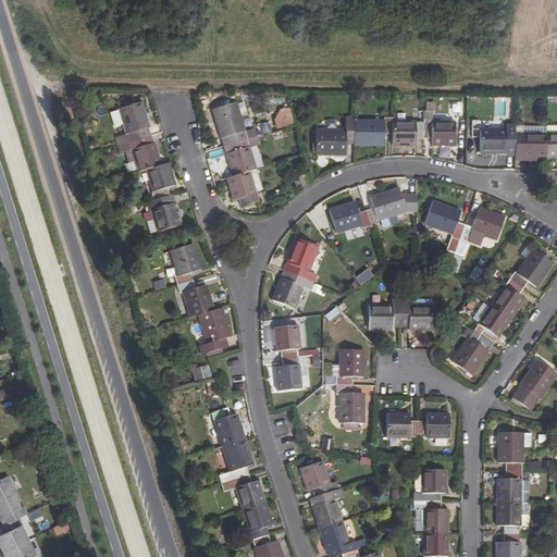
[(122,125),(127,143),(144,137),(141,130),(148,128),(140,103),(118,111),(122,125)]
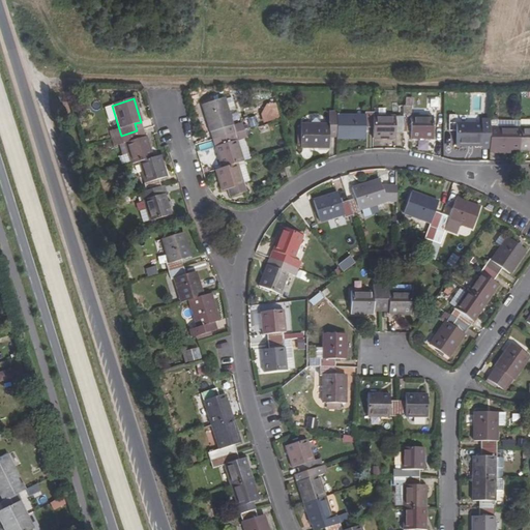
[(216,130),(218,138),(233,134),(224,98),(202,105),(211,133),(216,130)]
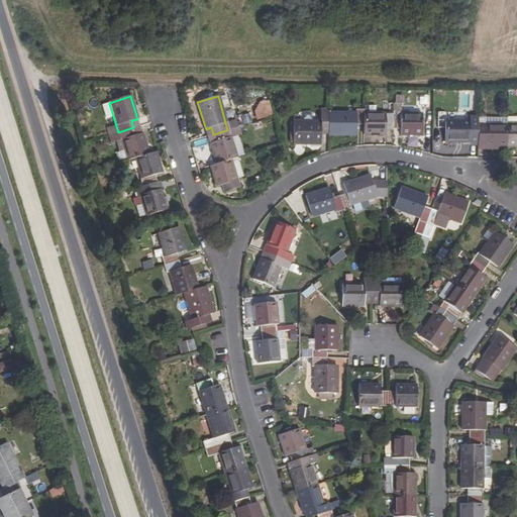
[(113,116),(109,103),(101,106),(105,118),(113,116)]
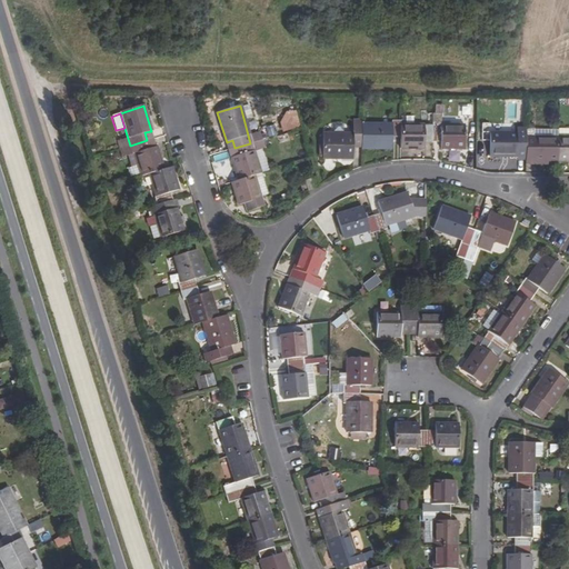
[(441,113),(432,113),(432,126),(432,141),(440,141),(440,149),(463,149),(465,126),(440,126),(441,113)]
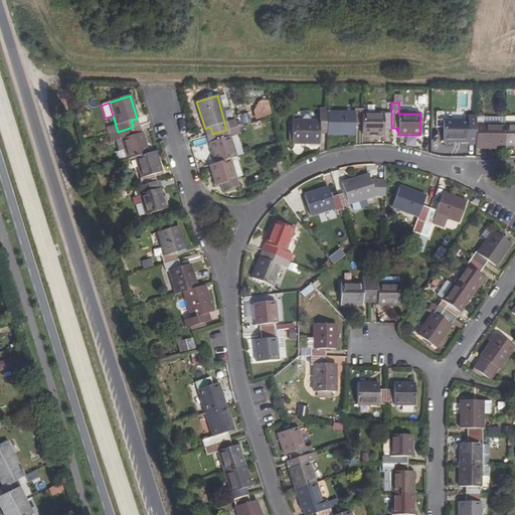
[(354,113),(327,113),(326,127),(326,134),(362,135),(362,120),(362,113),(362,110),(355,109),(354,113)]
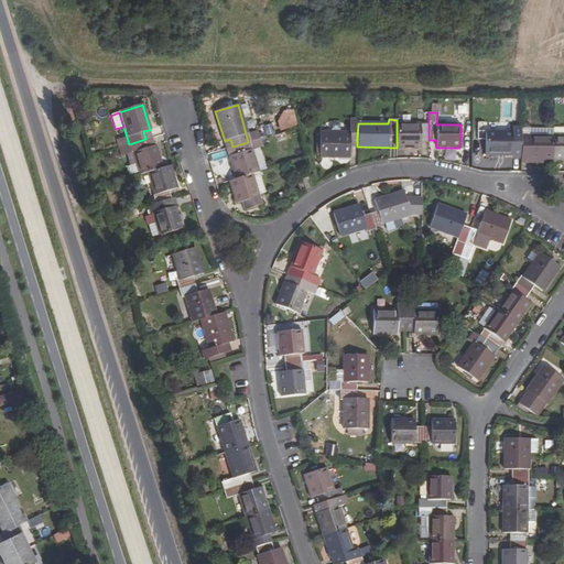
[(320,133),(320,156),(349,156),(349,139),(357,139),(358,123),(358,122),(349,121),(349,133),(320,133)]
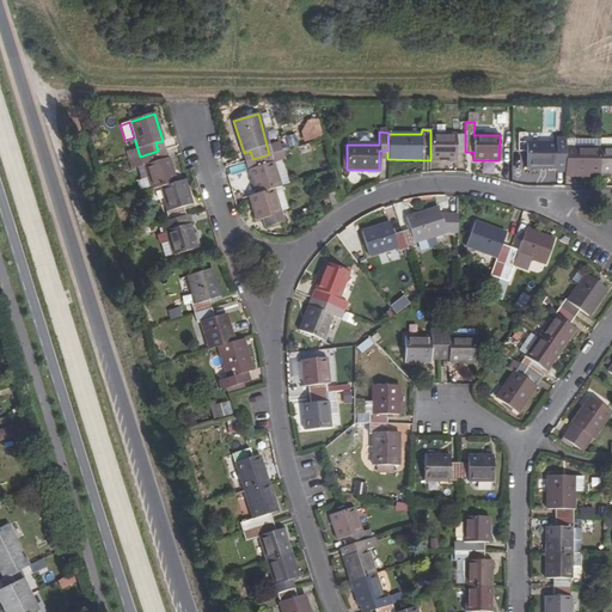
[(430,142),(430,160),(456,160),(457,152),(465,152),(465,135),(430,134),(430,142)]
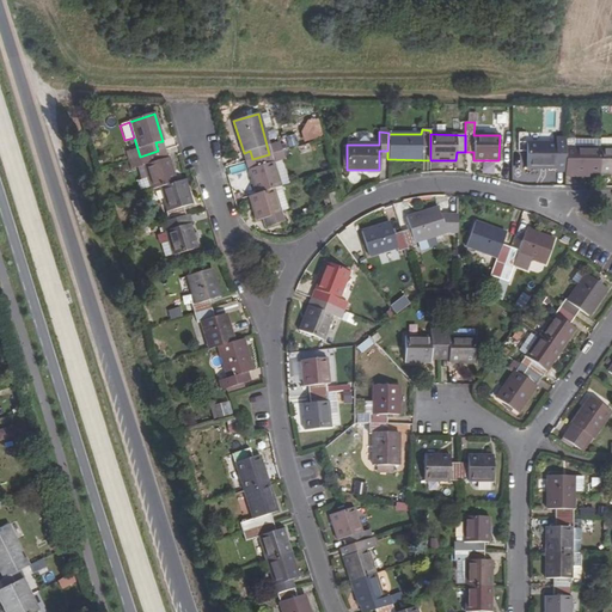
[(565,147),(565,165),(574,165),(574,172),(600,172),(600,147),(575,147),(575,138),(565,138),(565,147)]
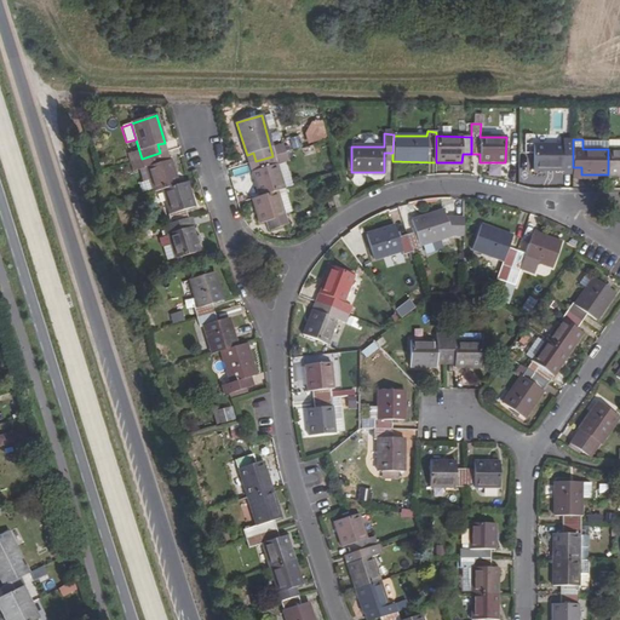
[(608,149),(608,139),(583,139),(583,149),(608,149)]
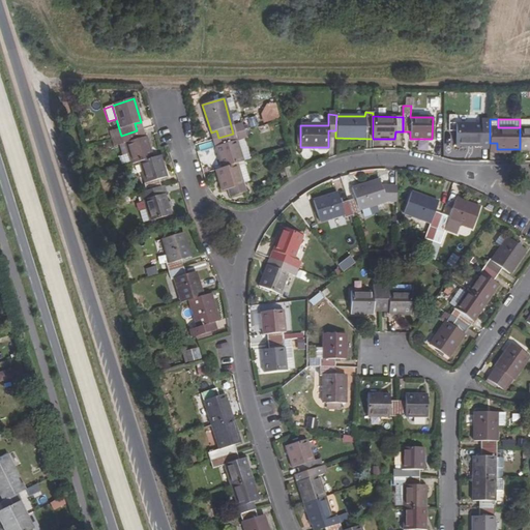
[(457,123),(457,145),(481,145),(481,143),(490,143),(490,127),(481,126),(481,123),(457,123)]
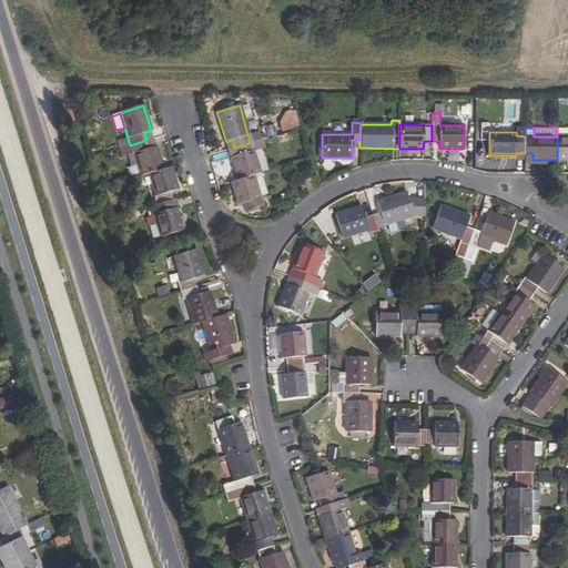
[(567,135),(557,137),(557,160),(567,159),(567,135)]
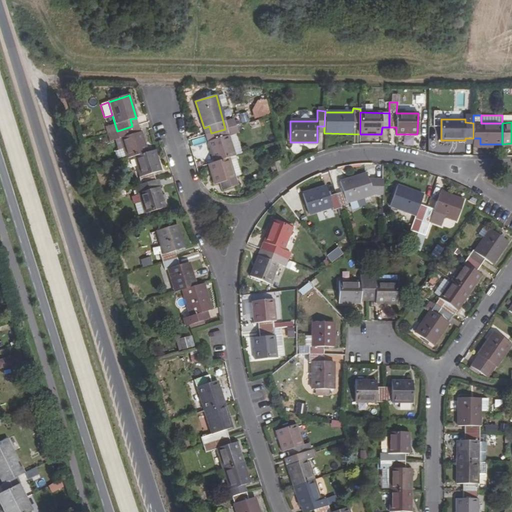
[(117,131),(115,124),(105,127),(107,134),(117,131)]
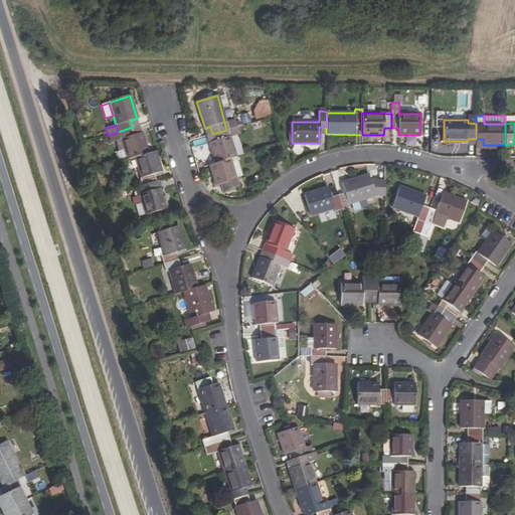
[(118,132),(127,160),(135,157),(147,153),(141,133),(136,135),(133,127),(118,132)]
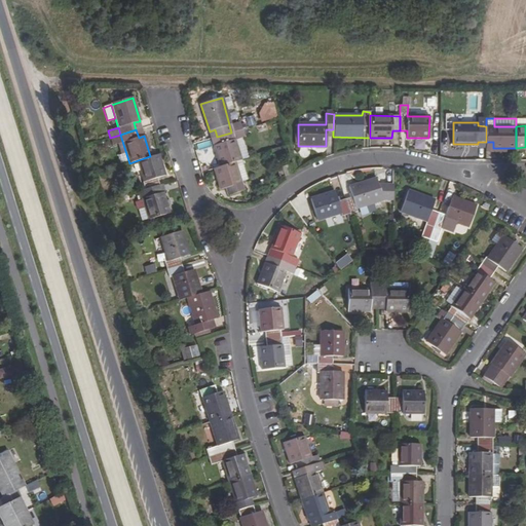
[(213,146),(220,167),(235,162),(240,160),(231,133),(217,137),(218,144),(213,146)]
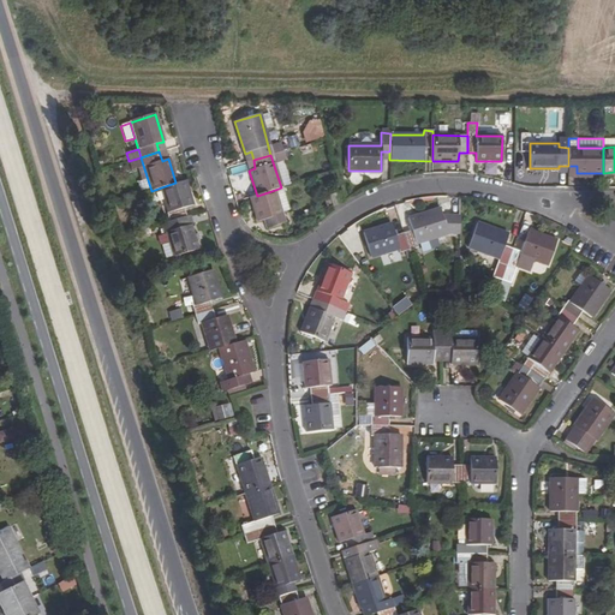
[(144,166),(141,157),(129,161),(131,171),(144,166)]
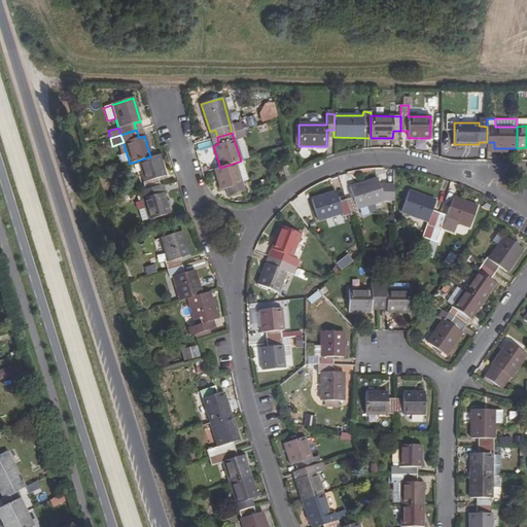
[(143,181),(145,190),(161,185),(157,177),(166,175),(159,154),(150,156),(138,161),(144,181),(143,181)]
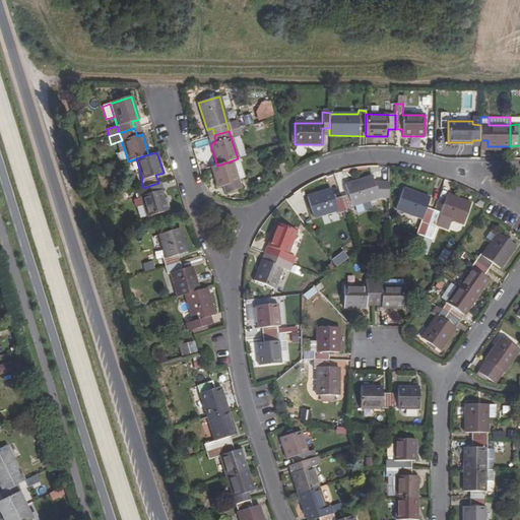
[(238,158),(233,160),(239,180),(244,178),(238,158)]
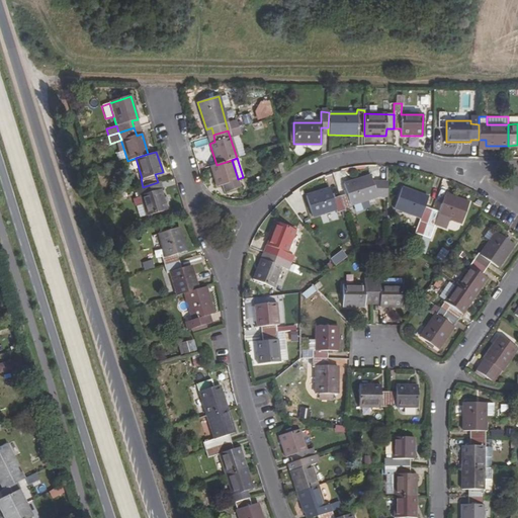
[(224,185),(226,192),(240,188),(238,179),(232,160),(217,165),(210,167),(218,187),(224,185)]
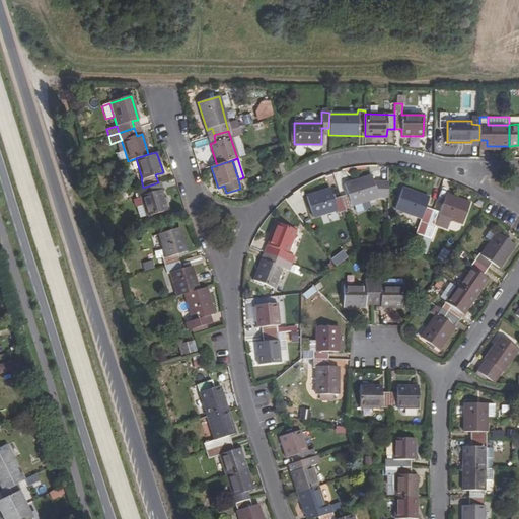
[(289,160),(280,163),(283,172),(292,169),(289,160)]
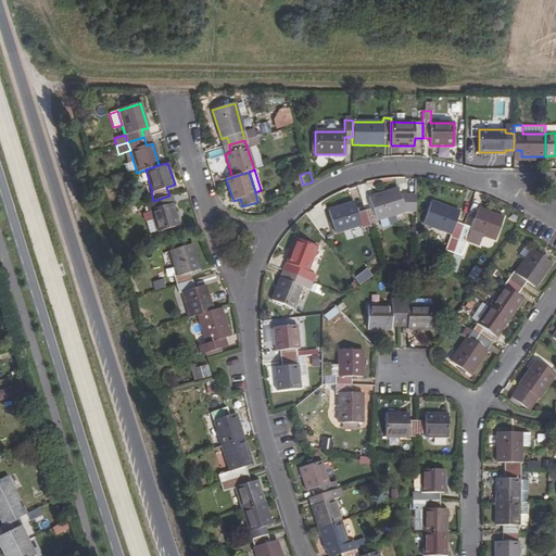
[(370,203),(363,206),(368,222),(369,226),(377,224),(376,219),(404,210),(415,210),(416,194),(399,194),(397,189),(368,197),(370,203)]
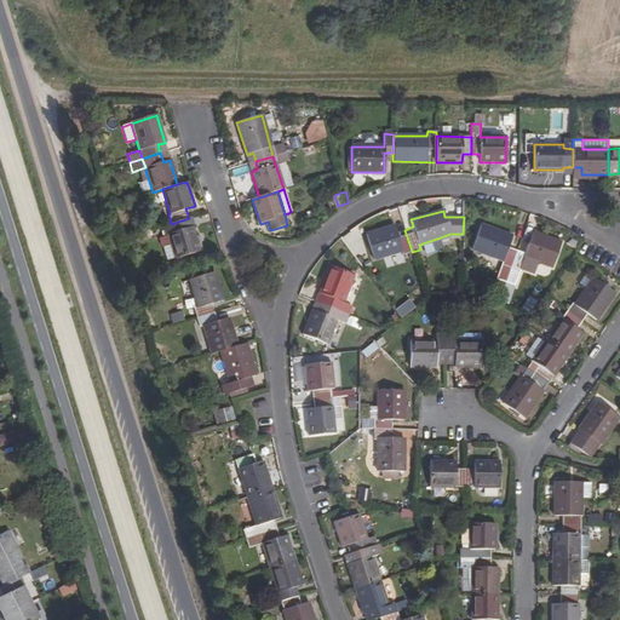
[(168,234),(176,258),(200,250),(193,227),(191,227),(189,218),(171,224),(174,233),(168,234)]
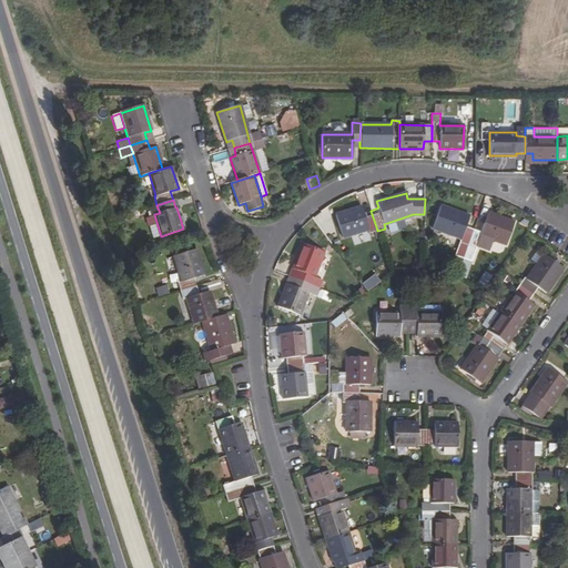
[(376,226),(371,211),(363,213),(362,206),(335,214),(343,236),(367,229),(369,233),(377,231),(376,226)]
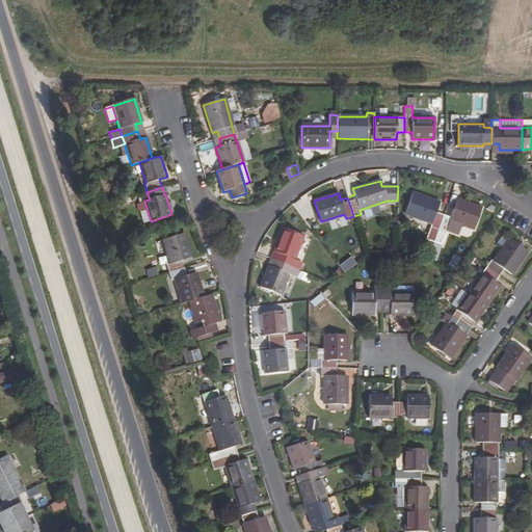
[(413,193),(405,214),(432,223),(431,228),(439,230),(444,215),(436,212),(440,203),(413,193)]
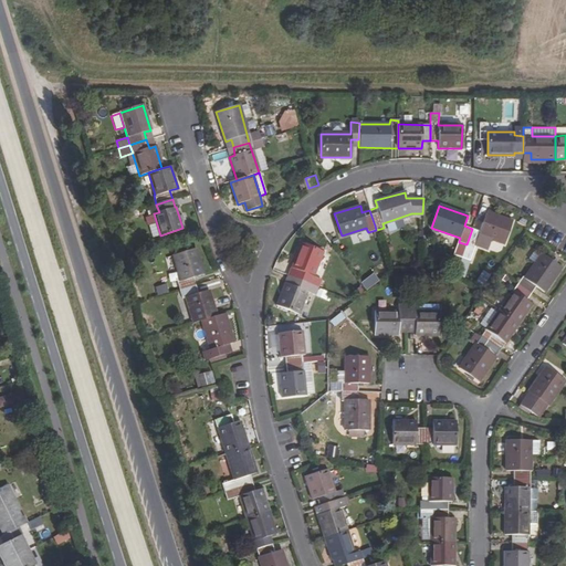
[(472,229),(467,244),(473,247),(478,233),(504,242),(512,221),(486,211),(479,231),(472,229)]
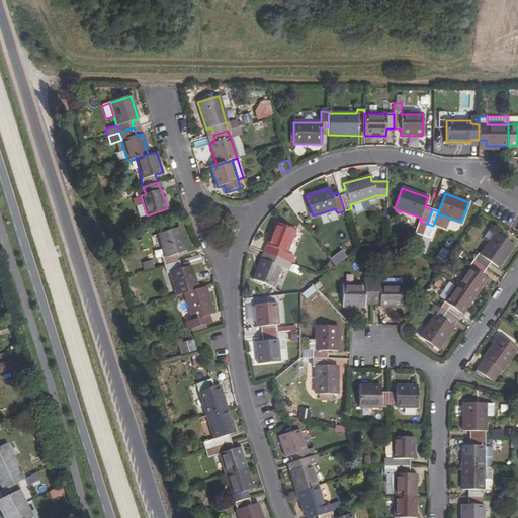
[(272,247),(269,255),(283,260),(290,263),(293,256),(286,253),(295,231),(275,223),(267,245),(272,247)]
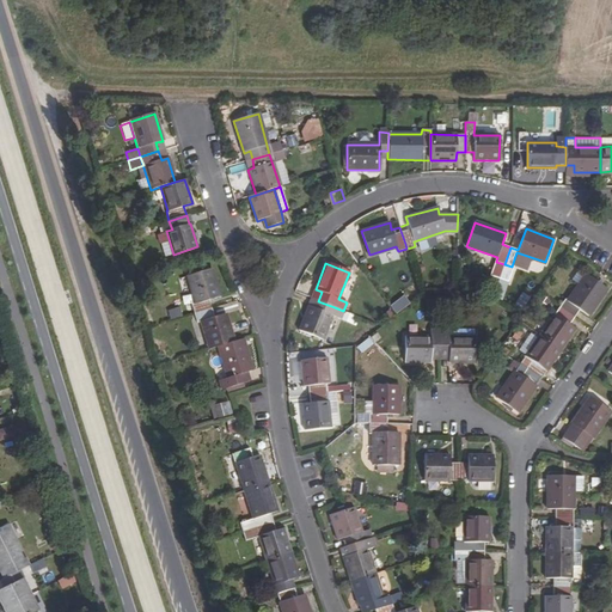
[(191,305),(194,313),(212,308),(209,300),(220,297),(210,268),(187,276),(196,304),(191,305)]
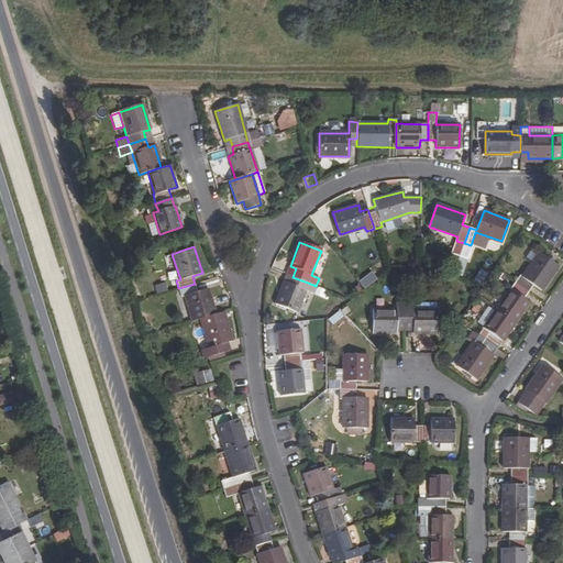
[(536,250),(514,282),(528,291),(532,284),(539,289),(555,265),(536,250)]
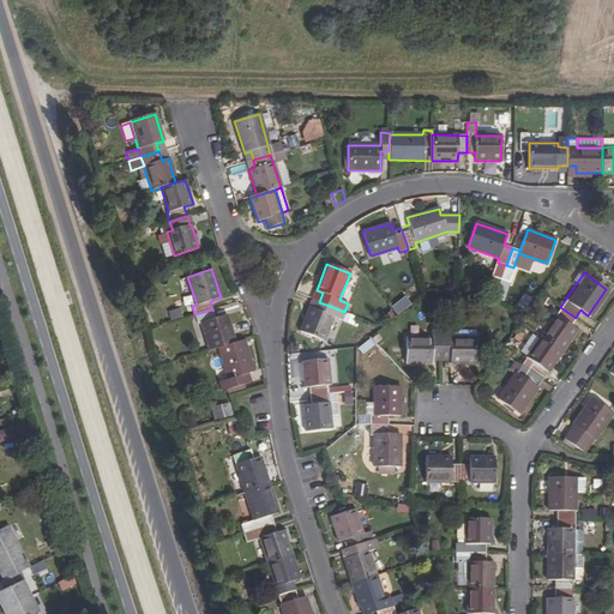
[(317,290),(313,299),(319,302),(323,293),(317,290)]
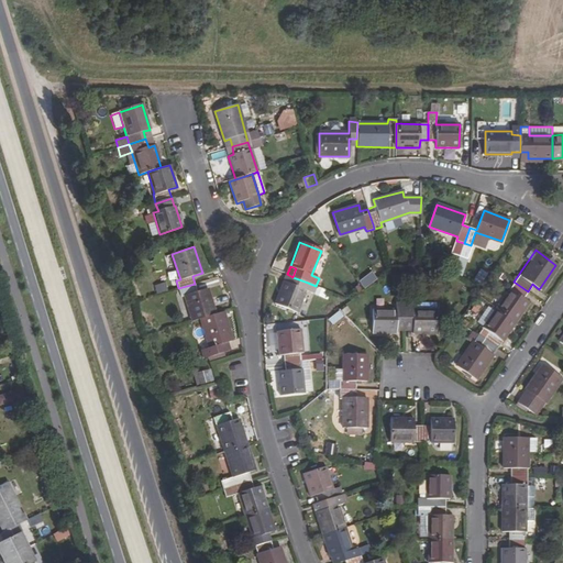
[(287,274),(284,283),(289,285),(293,277),(287,274)]
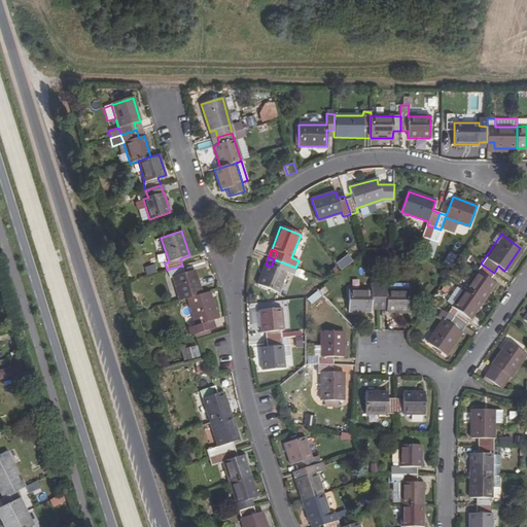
[(266,265),(257,284),(278,292),(286,272),(293,275),(295,268),(288,265),(274,259),(271,267),(266,265)]
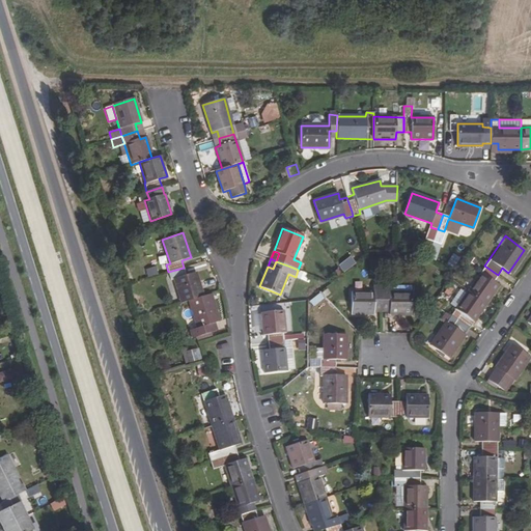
[(484,266),(468,290),(486,304),(499,285),(493,281),(498,275),(484,266)]
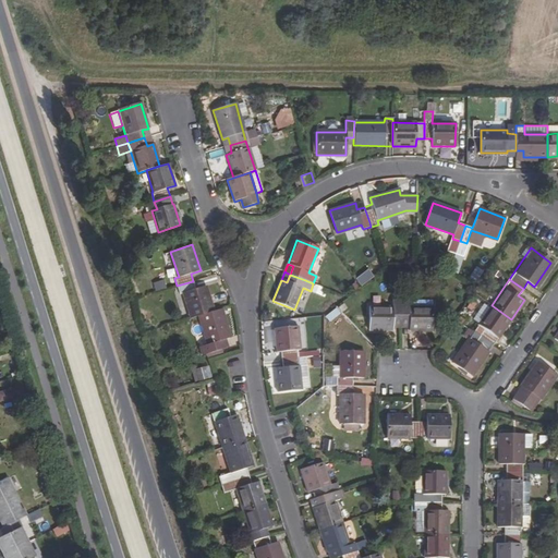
[(183,293),(191,318),(198,316),(213,312),(205,287),(195,290),(193,281),(177,286),(180,294),(183,293)]
